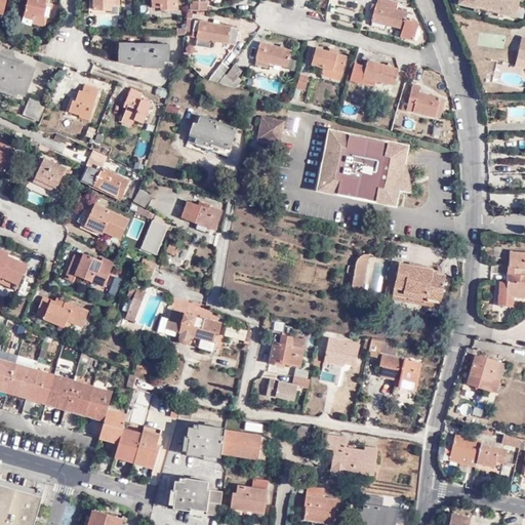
[(27,0),(23,17),(33,19),(34,14),(43,17),(46,4),(44,4),(45,0),(27,0)]
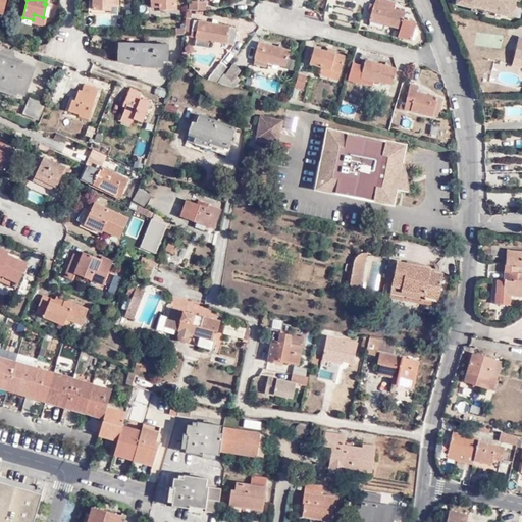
[(92,0),(93,4),(93,9),(105,9),(105,5),(109,5),(118,6),(117,0),(92,0)]
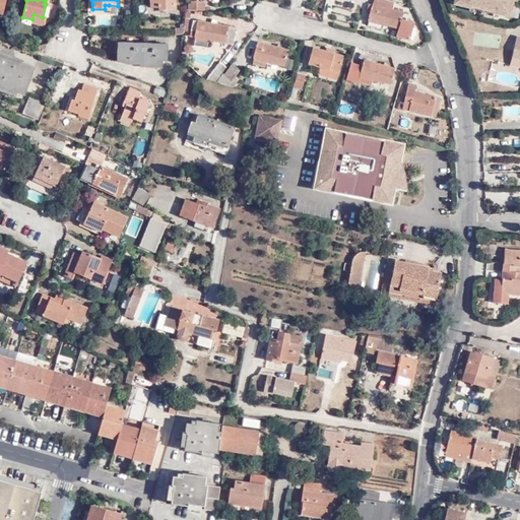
[(187,0),(188,7),(203,8),(204,0),(187,0)]
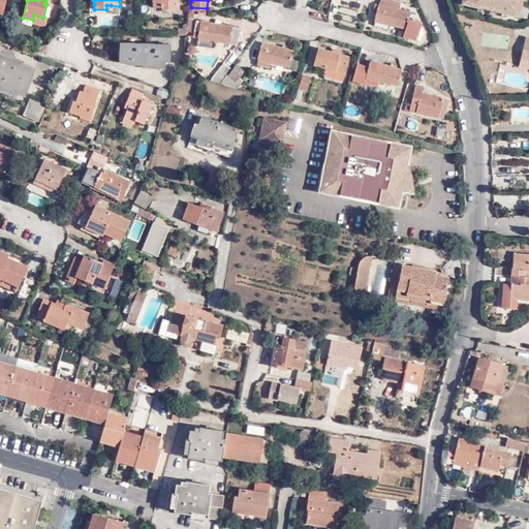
[(387,0),(379,0),(378,5),(398,10),(400,3),(387,0)]
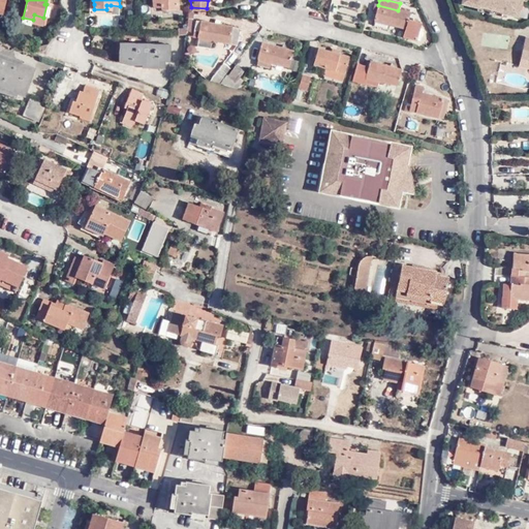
[(524,0),(464,0),(463,3),(480,7),(481,5),(503,11),(503,13),(520,17),(524,0)]
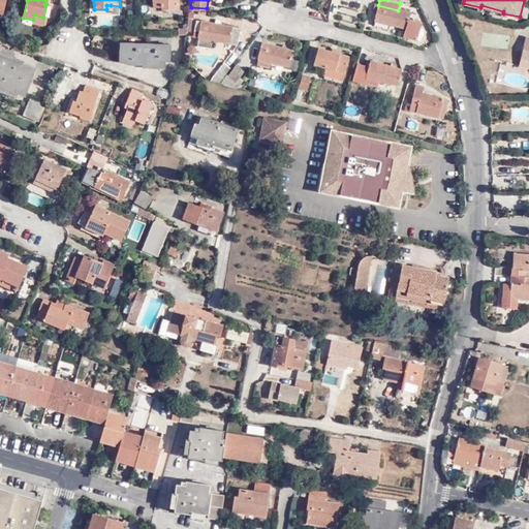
[(398,10),(378,5),(374,4),(372,12),(375,13),(374,20),(386,23),(404,28),(402,36),(416,40),(421,24),(407,20),(408,12),(398,10)]
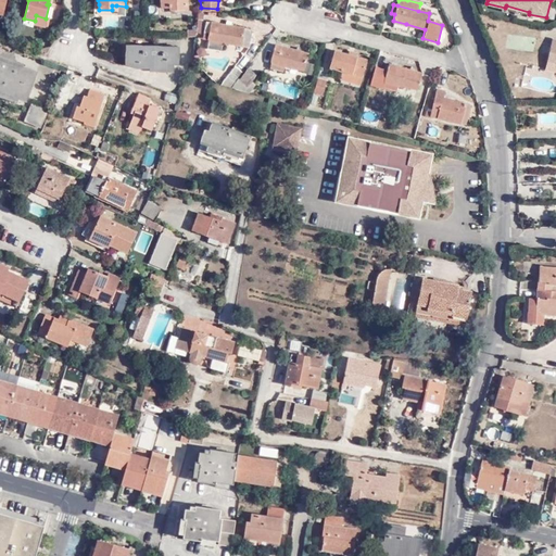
[(36,15),(35,21),(48,25),(50,20),(46,19),(36,15)]
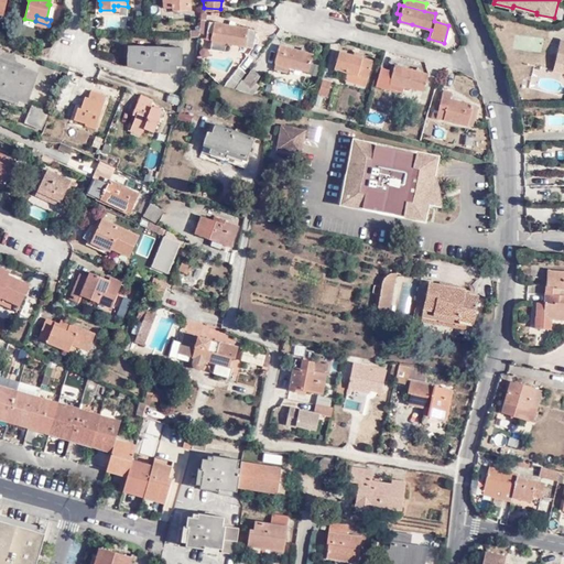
[(253,29),(232,24),(227,23),(212,20),(207,38),(214,38),(212,46),(225,50),(227,42),(249,47),(253,29)]
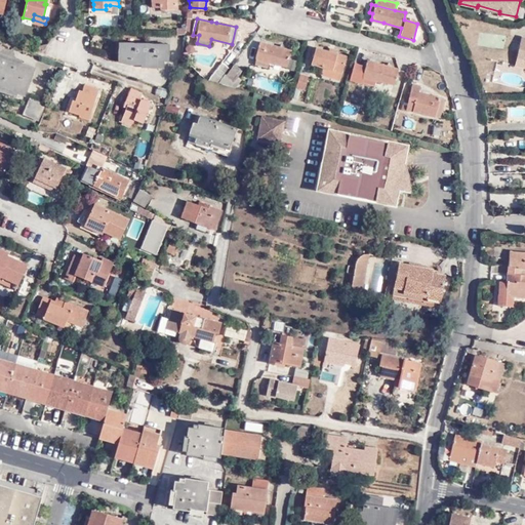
[(384,23),(371,19),(369,26),(381,29),(384,23)]
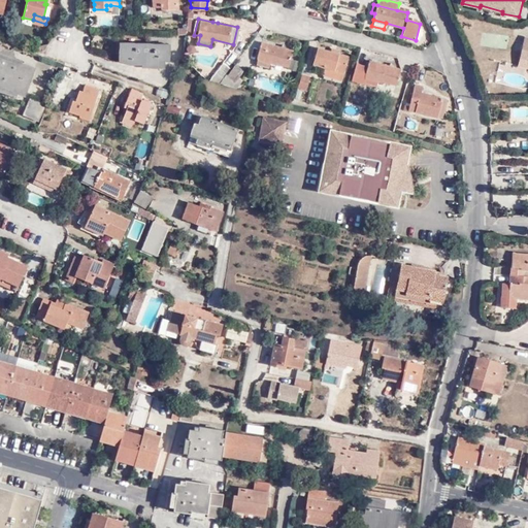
[(256,57),(257,57),(268,60),(287,66),(292,50),(262,41),(256,57)]
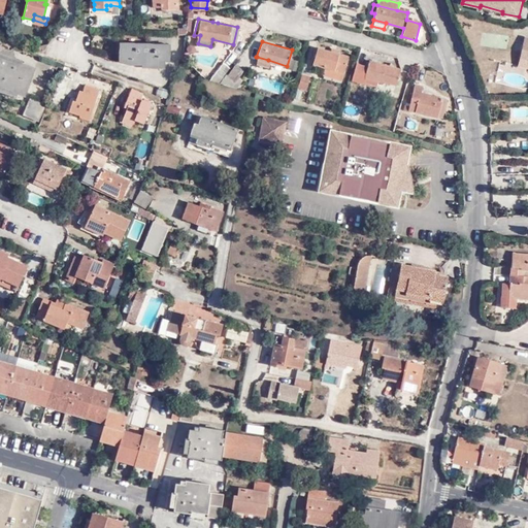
[(131,64),(158,64),(158,59),(165,59),(169,59),(169,43),(122,42),(122,59),(131,60),(131,64)]
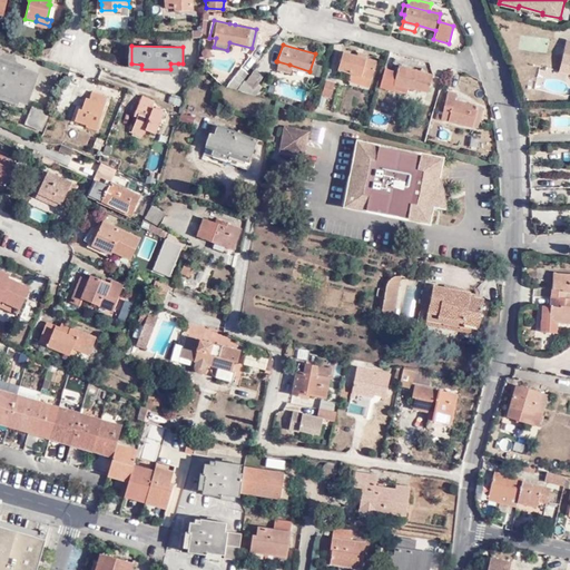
[(336,68),(350,72),(370,78),(374,61),(342,51),(336,68)]
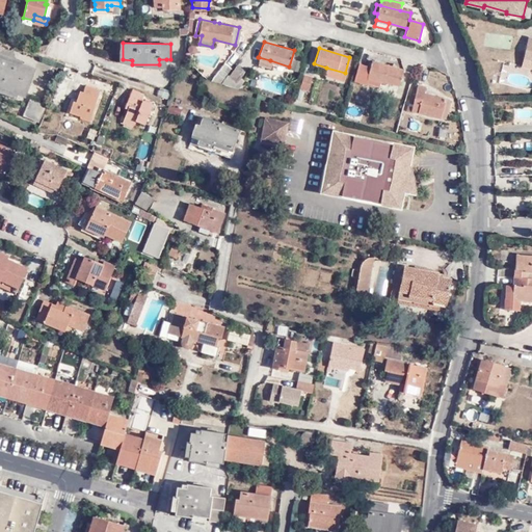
[(0,87),(25,97),(34,69),(0,56),(0,87)]
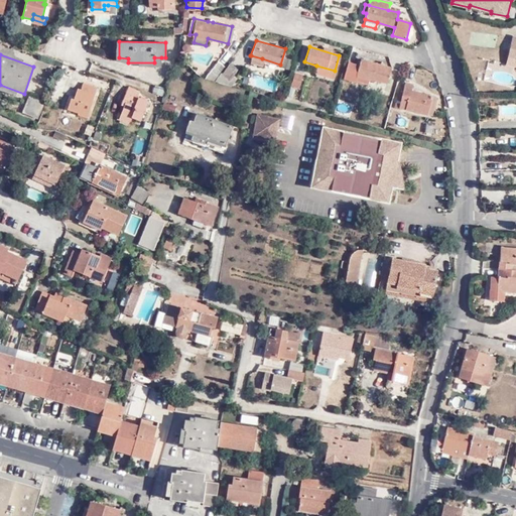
[(262,58),(251,55),(250,61),(261,66),(262,58)]
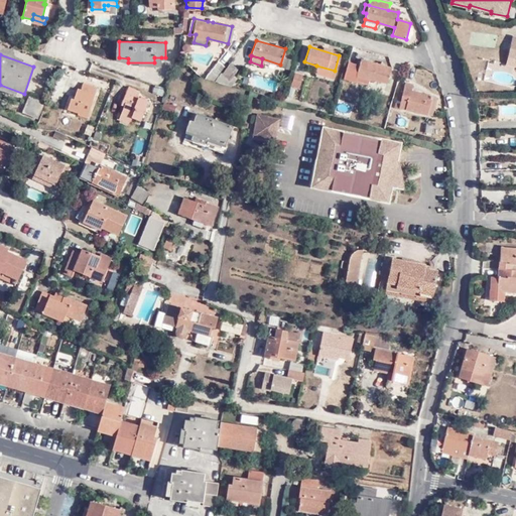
[(386,84),(390,69),(361,59),(356,75),(386,84)]
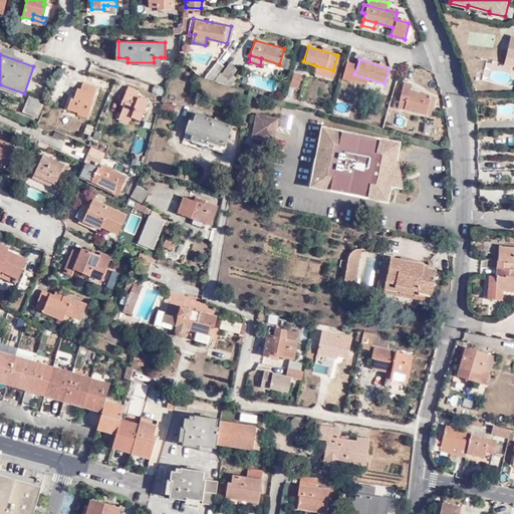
[(66,68),(66,64),(60,62),(55,73),(67,79),(71,70),(66,68)]
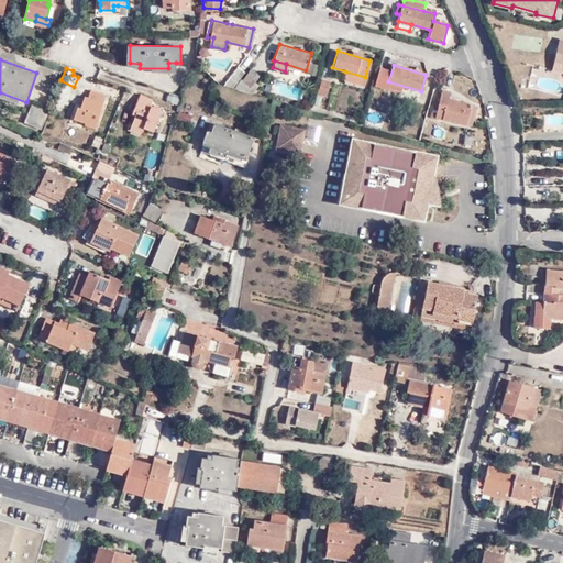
[(249,87),(258,74),(250,68),(240,80),(249,87)]
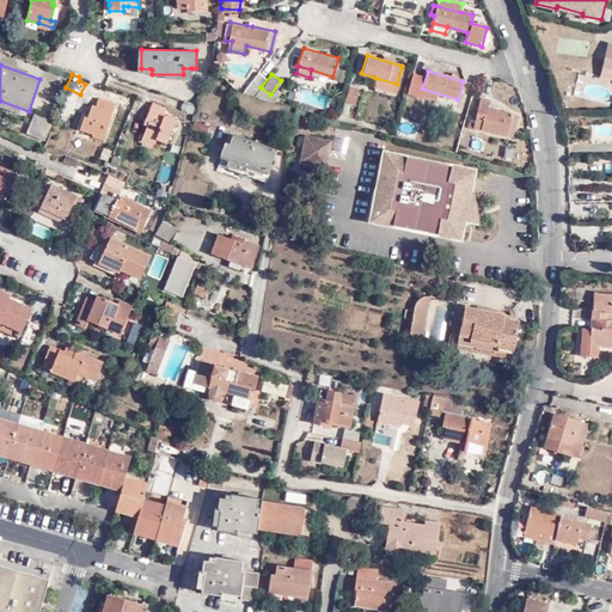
[(252,77),(240,91),(251,93),(259,83),(252,77)]
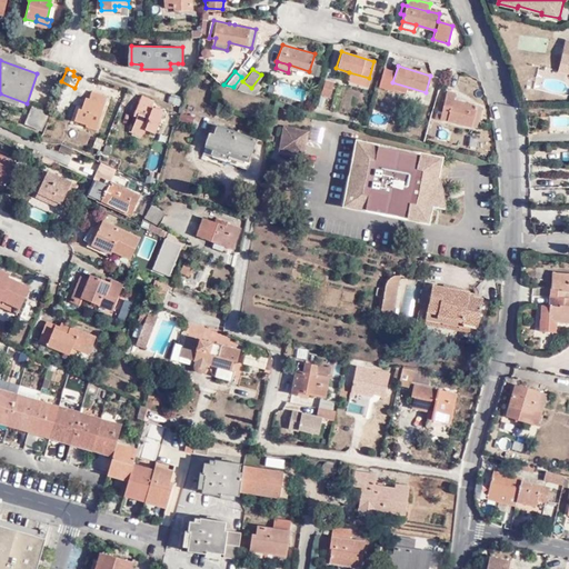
[(369,78),(349,72),(347,80),(367,87),(369,78)]
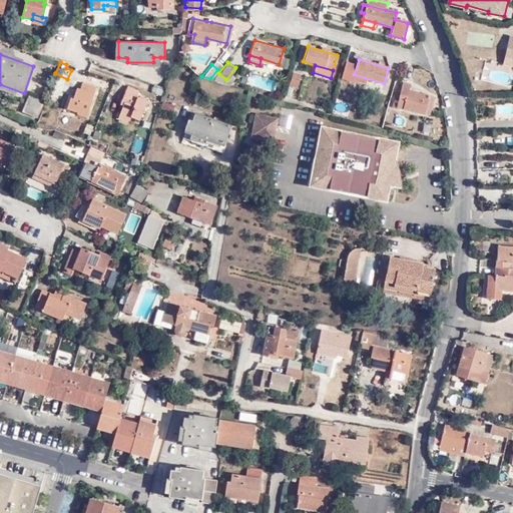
[(296,87),(300,74),(292,71),(288,85),(296,87)]
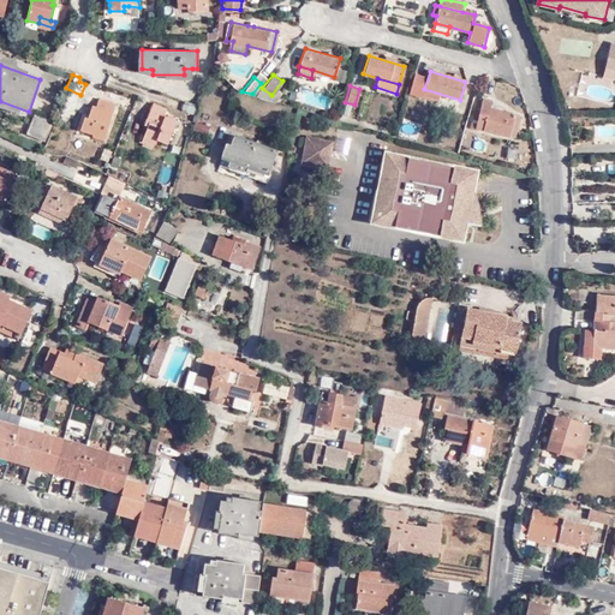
[(121,94),(106,87),(101,99),(117,106),(117,105),(120,96),(121,94)]
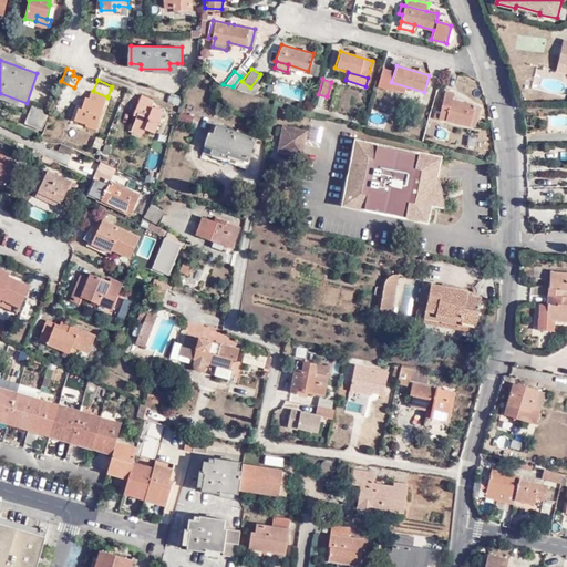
[(107,96),(121,101),(124,94),(111,89),(107,96)]
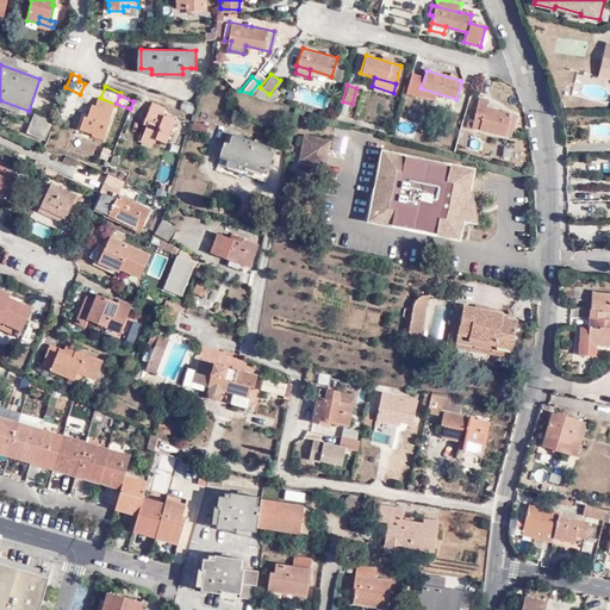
[(116,105),(100,98),(95,106),(93,105),(87,117),(83,114),(78,128),(87,132),(87,134),(99,138),(116,105)]
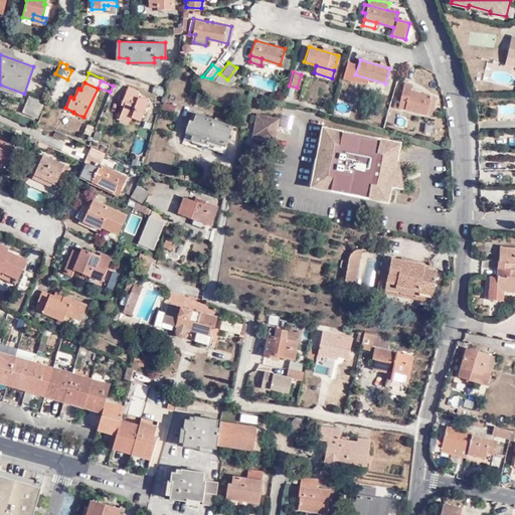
[(430,115),(435,97),(409,91),(410,84),(403,82),(397,103),(392,102),(391,107),(396,108),(397,107),(430,115)]
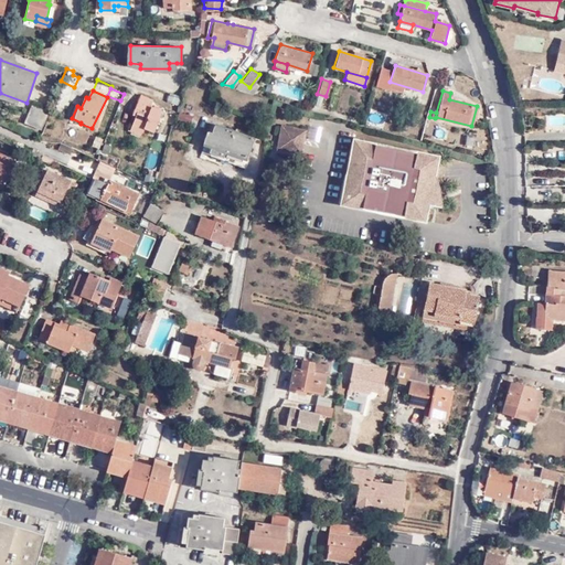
[(136,115),(132,123),(145,128),(155,132),(162,112),(150,106),(153,99),(141,95),(134,114),(136,115)]
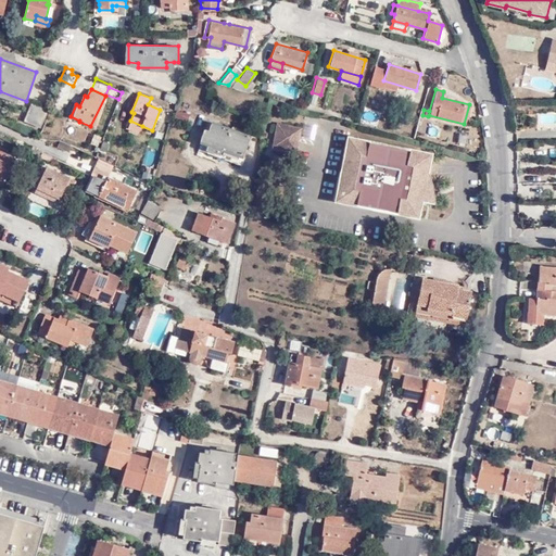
[(37,127),(45,111),(28,104),(22,122),(37,127)]
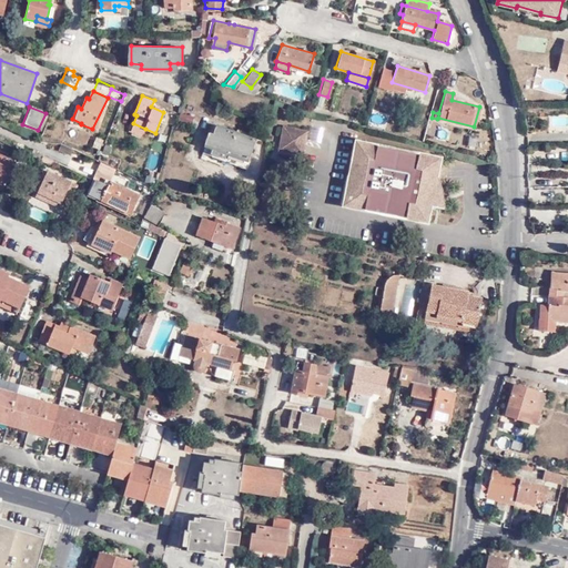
[(179,121),(192,124),(193,117),(181,113),(179,121)]
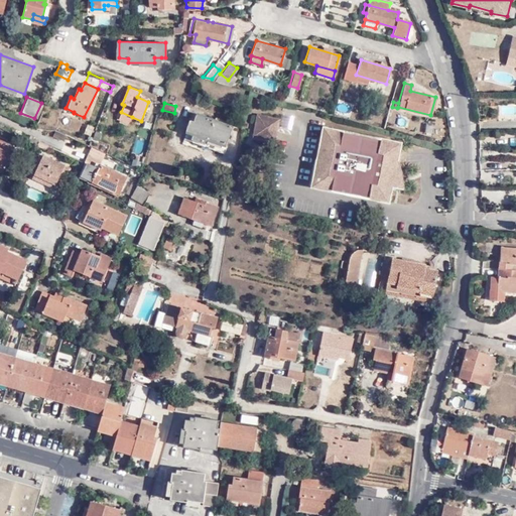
[(132,117),(121,112),(118,120),(129,124),(132,117)]
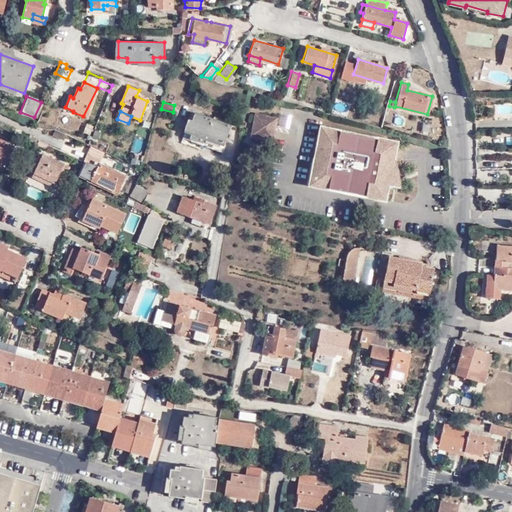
[(274,138),(278,117),(257,113),(252,134),(274,138)]
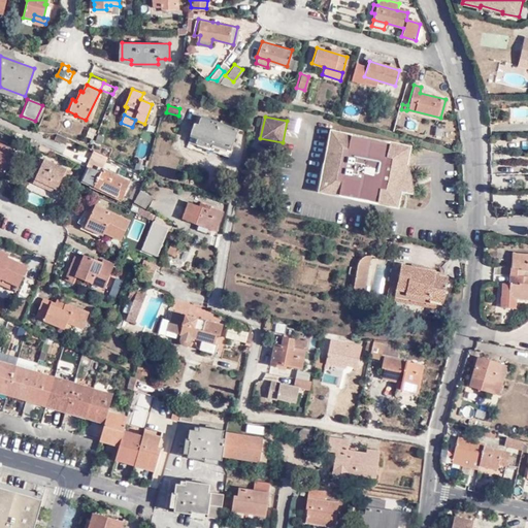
[(198,146),(210,151),(211,146),(232,153),(238,131),(202,120),(199,130),(195,129),(192,141),(199,143),(198,146)]
